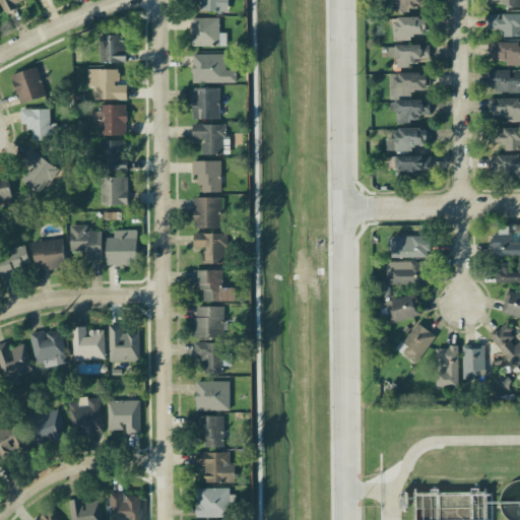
[(0,0),(0,2),(3,12),(18,7),(16,2),(20,0),(0,0)]
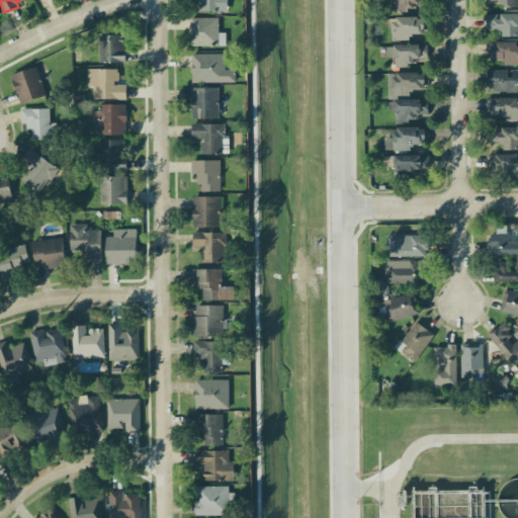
[(197,0),(197,10),(228,11),(228,0),(197,0)]
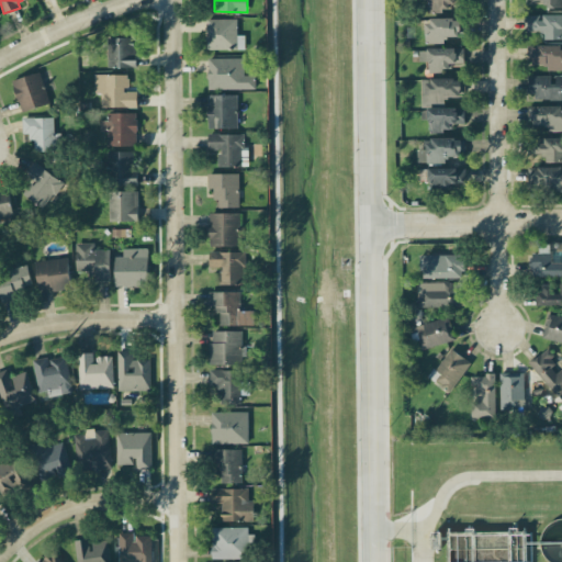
[(461,0),(427,0),(427,13),(444,12),(444,7),(462,7),(461,0)]
